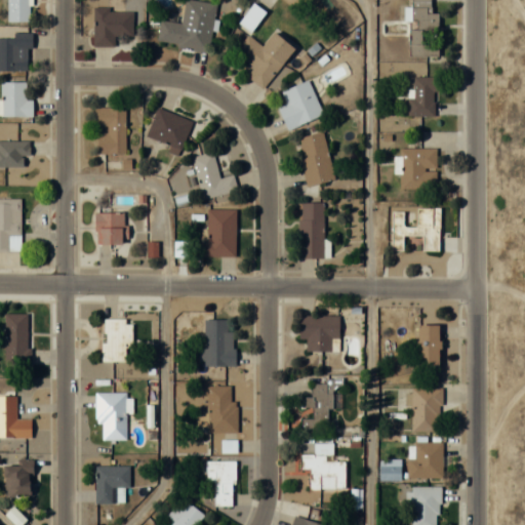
[(6,0),(6,22),(29,22),(29,0),(6,0)]
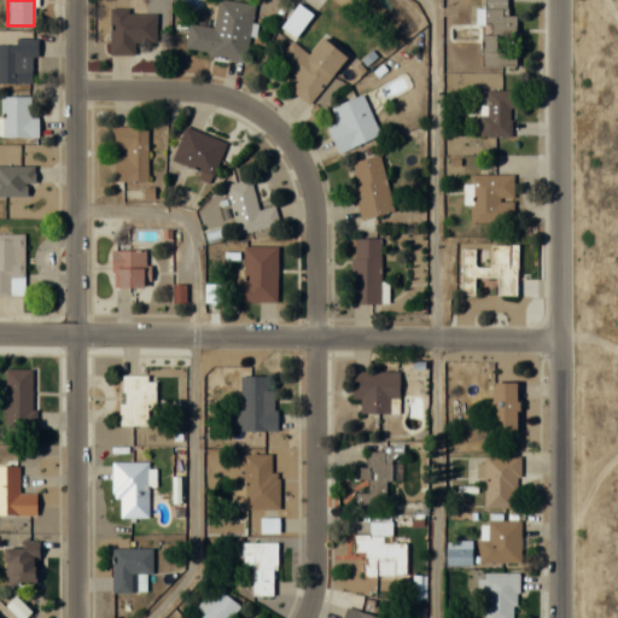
[(254,4),(227,0),(216,0),(213,28),(188,24),(184,52),(245,60),(254,4)]
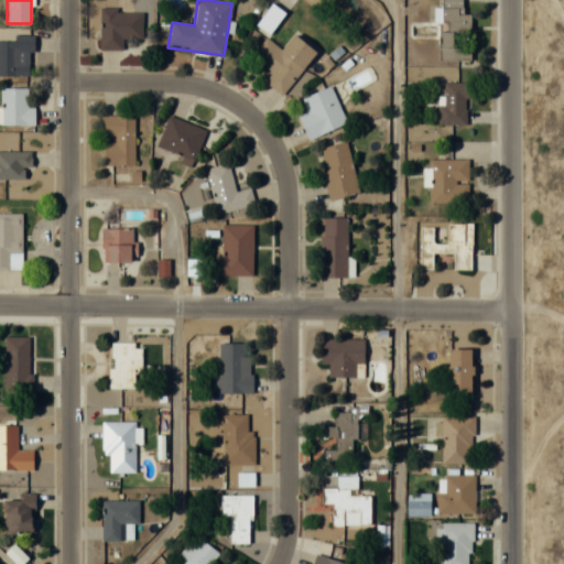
[(438,60),(470,60),(470,47),(456,47),(456,30),(470,30),(470,14),(462,14),(462,0),(440,0),(440,31),(438,31),(438,60)]
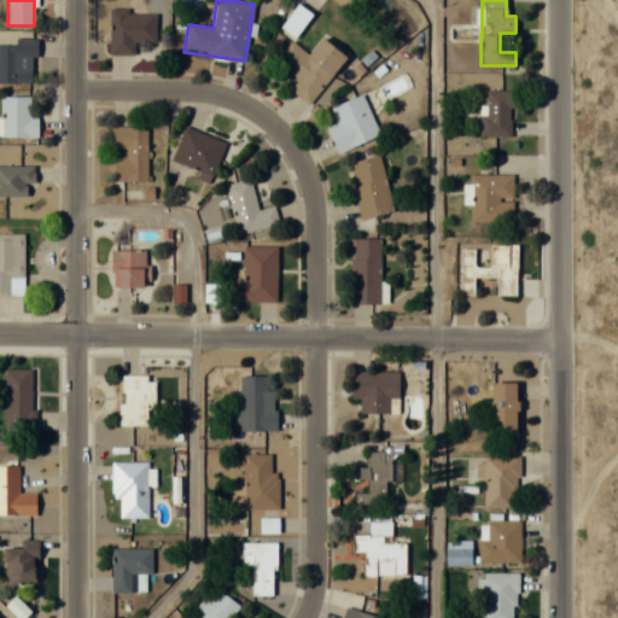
[(312,15),(298,5),(281,27),(295,36),(312,15)]
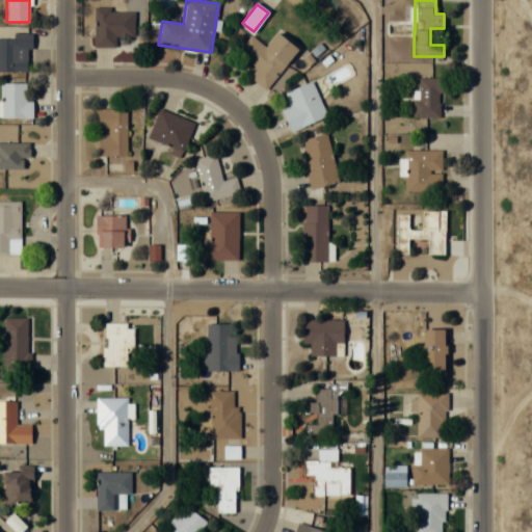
[(95,7),(95,48),(115,48),(115,36),(134,36),(134,11),(109,11),(109,7),(95,7)]
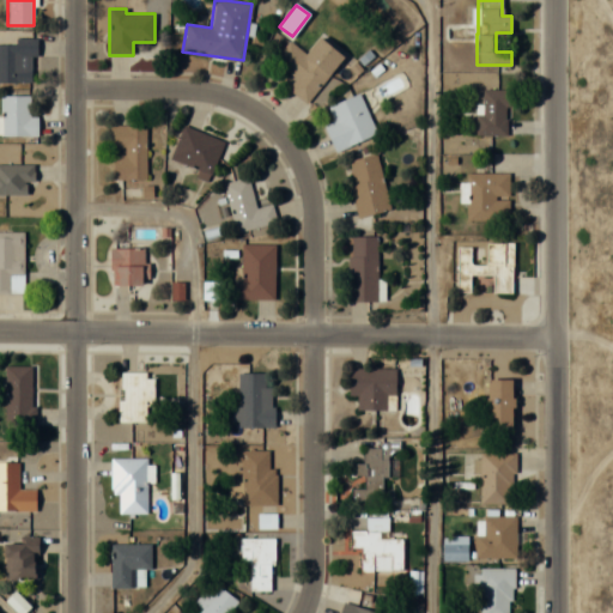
[(0,44),(0,84),(34,85),(35,38),(16,38),(14,44),(0,44)]
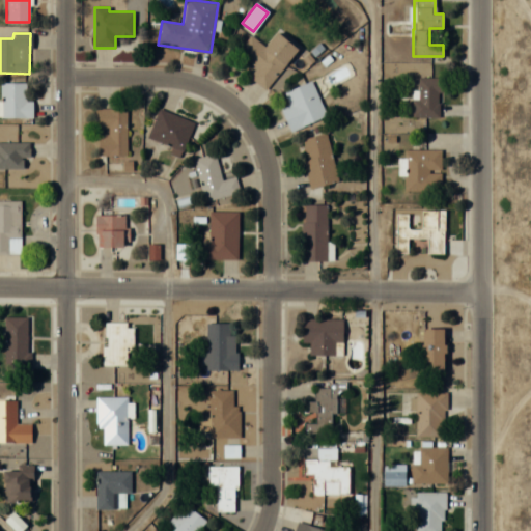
[(297,49),(276,33),(266,47),(249,35),(236,53),(255,67),(248,77),(267,90),(297,49)]
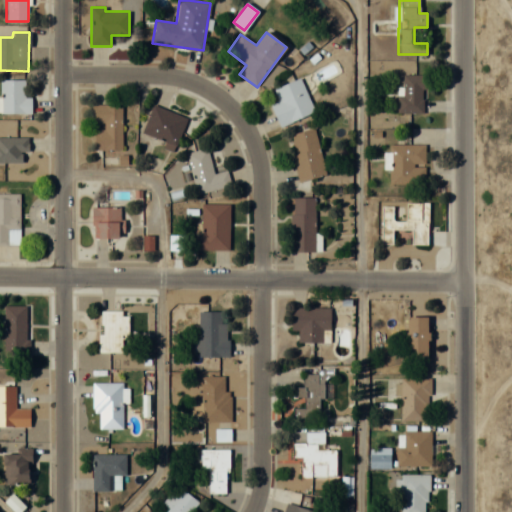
[(398,113),(426,113),(426,75),(398,75),(398,113)]
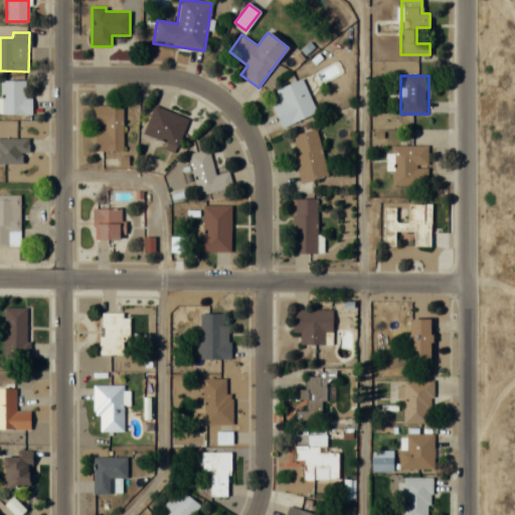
[(281,102),(273,106),(281,128),(316,115),(303,78),(276,89),(281,102)]
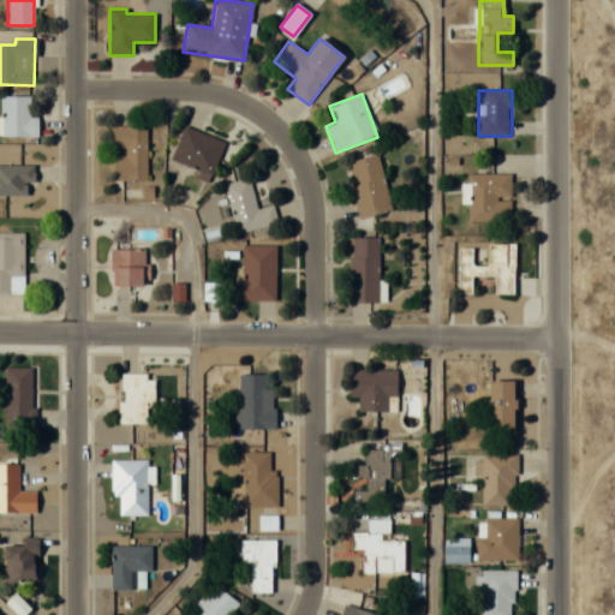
[(0,138),(37,138),(37,117),(28,117),(28,96),(0,95),(0,138)]
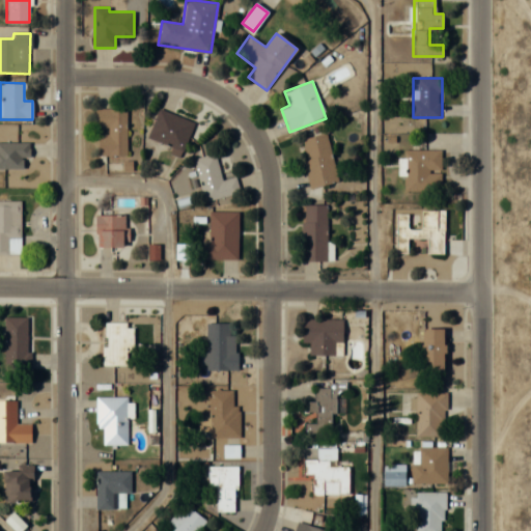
[(180,155),(194,123),(159,108),(145,139),(180,155)]
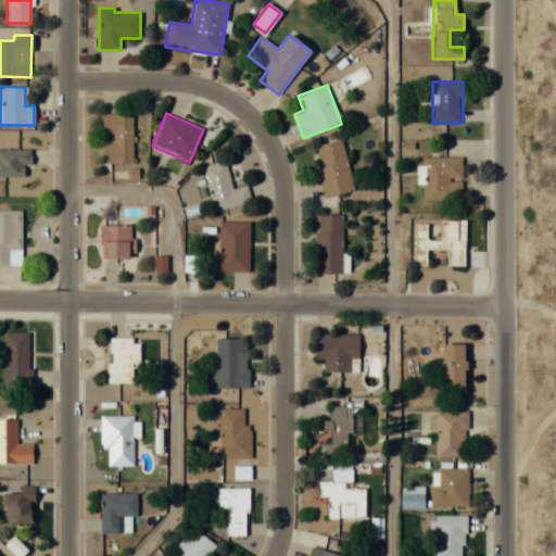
[(101,164),(131,164),(133,114),(101,114),(101,164)]
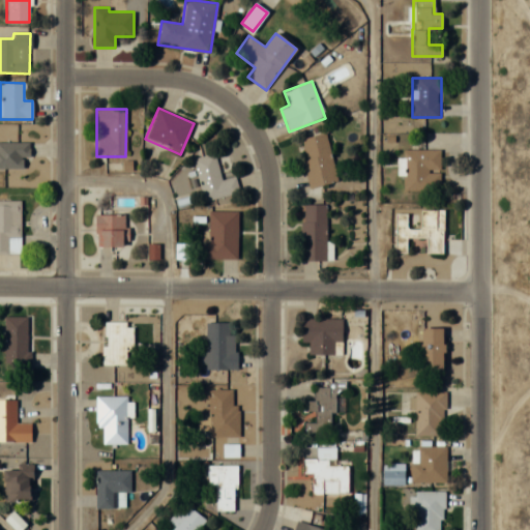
[(337,181),(325,133),(297,140),(310,187),(337,181)]
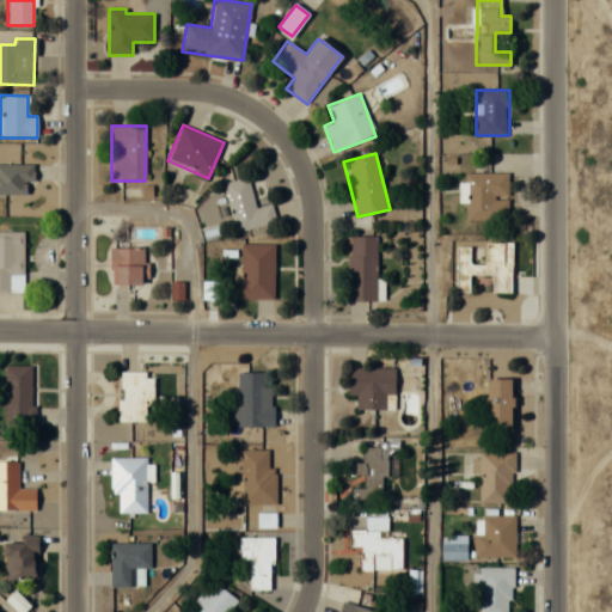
[(0,195),(26,195),(26,183),(34,183),(34,165),(0,165),(0,195)]
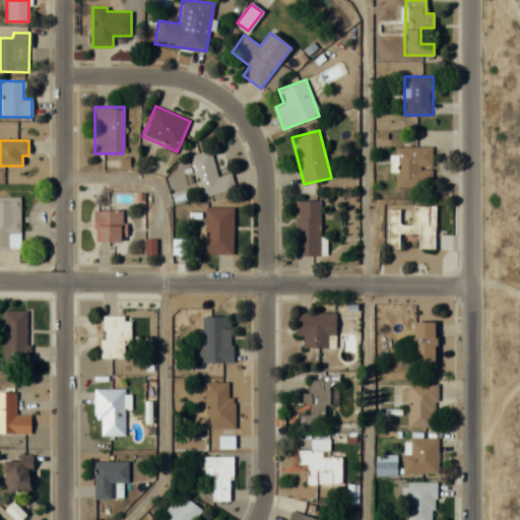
[(432,146),(396,146),(396,189),(432,189),(432,146)]
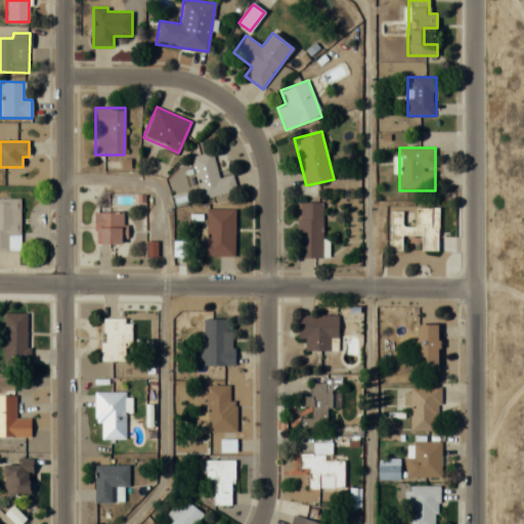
[(219,178),(212,151),(191,157),(202,201),(236,192),(232,174),(219,178)]
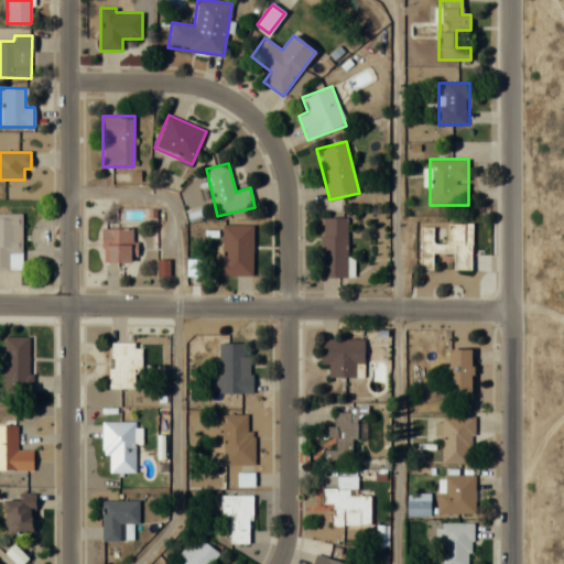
[(22,214),(0,214),(0,269),(22,270),(22,214)]
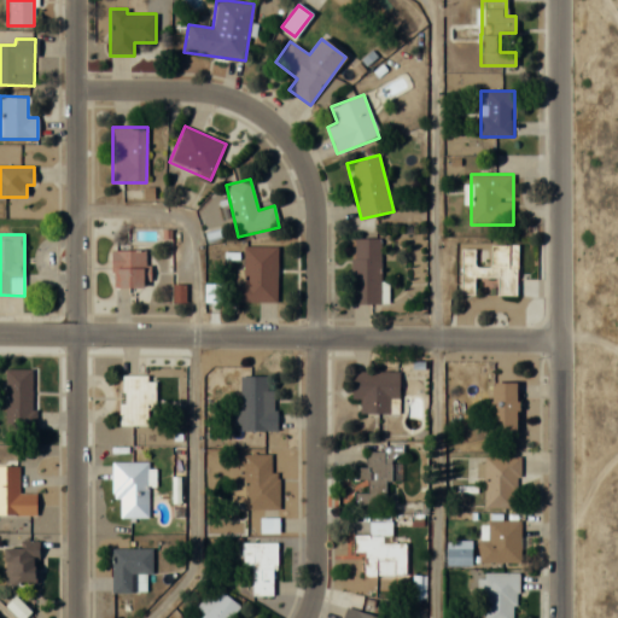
[(379,239),(351,239),(353,304),(380,304),(379,239)]
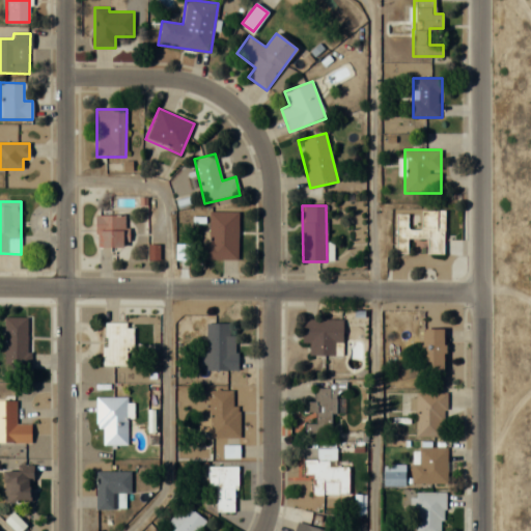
[(444,211),(421,211),(421,229),(409,229),(409,213),(395,213),(395,254),(409,254),(409,239),(426,240),(426,254),(444,254),(444,211)]
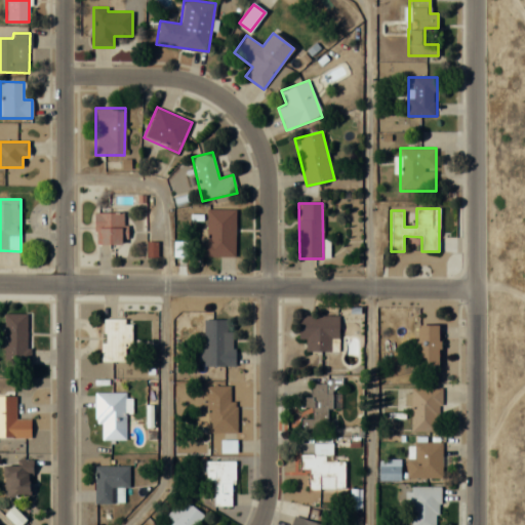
[(200,256),(235,256),(235,210),(206,210),(206,242),(200,242),(200,256)]
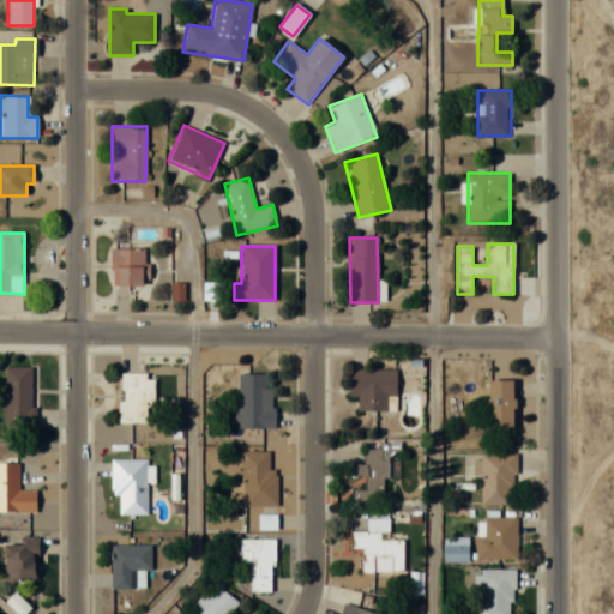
[(110,287),(144,287),(144,248),(110,248),(110,287)]
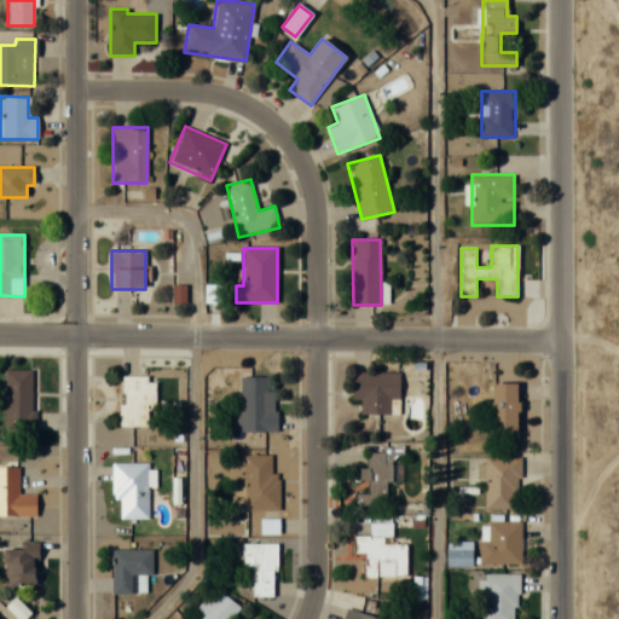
[(34,431),(34,369),(5,369),(5,431),(34,431)]
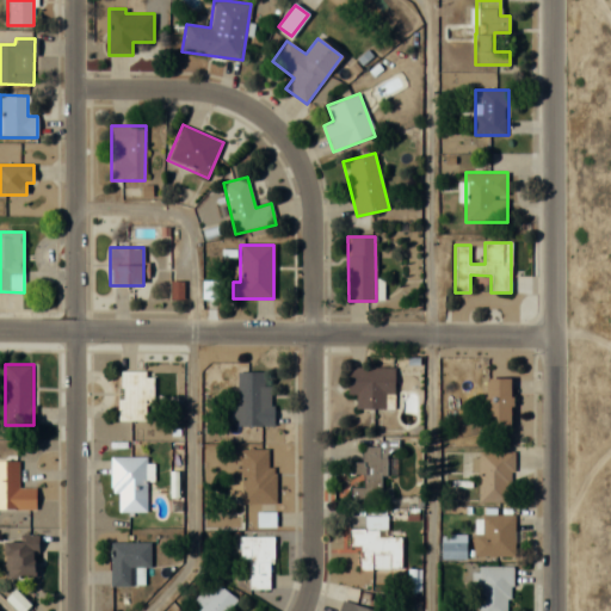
[(347,366),(347,394),(356,394),(356,406),(394,406),(394,366),(347,366)]
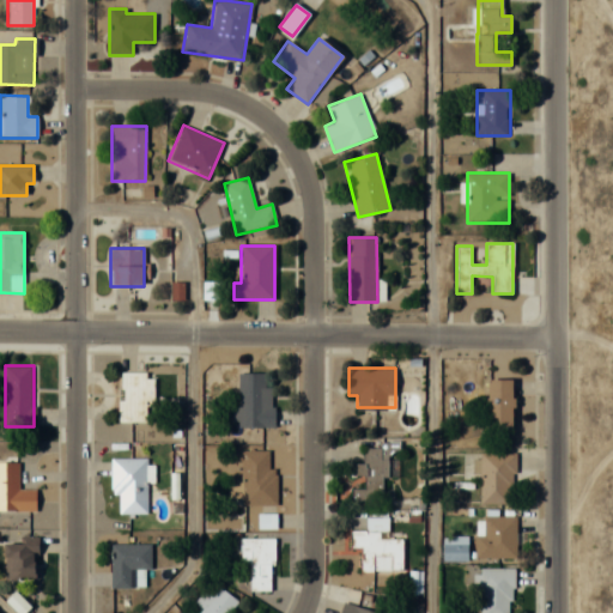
[(119,422),(152,422),(152,371),(119,371),(119,422)]
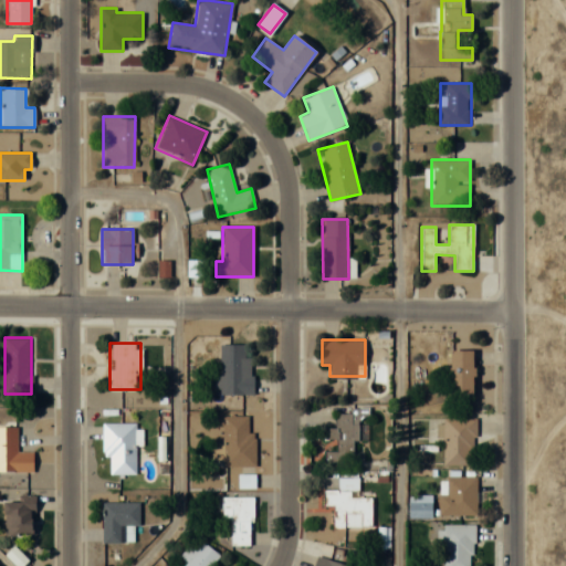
[(220,373),(215,373),(215,392),(251,392),(251,344),(219,344),(220,373)]
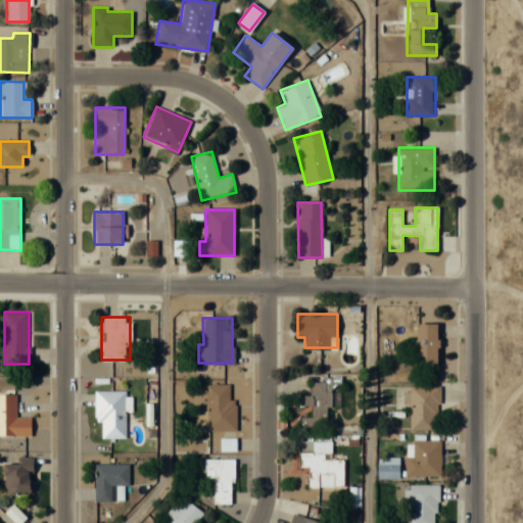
[(437,362),(437,323),(416,323),(416,362),(437,362)]
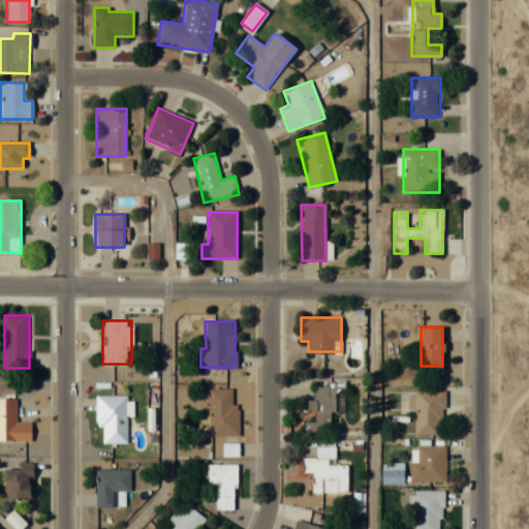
[(302,433),(330,433),(330,410),(341,410),(341,384),(312,384),(312,399),(302,399),(302,410),(313,410),(313,421),(302,421),(302,433)]
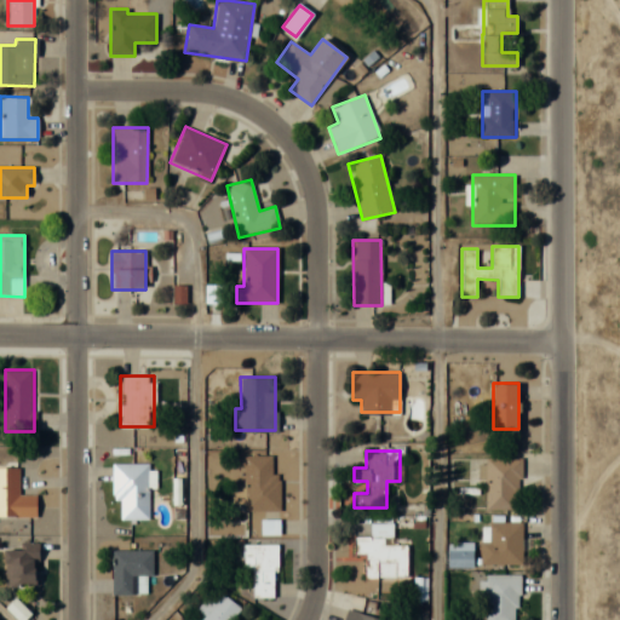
[(276,509),(276,455),(244,455),(244,509),(276,509)]
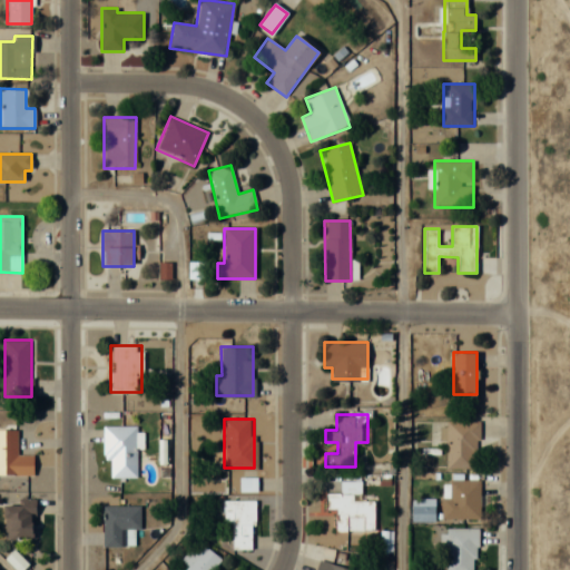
[(446,468),(478,468),(478,420),(446,420),(446,468)]
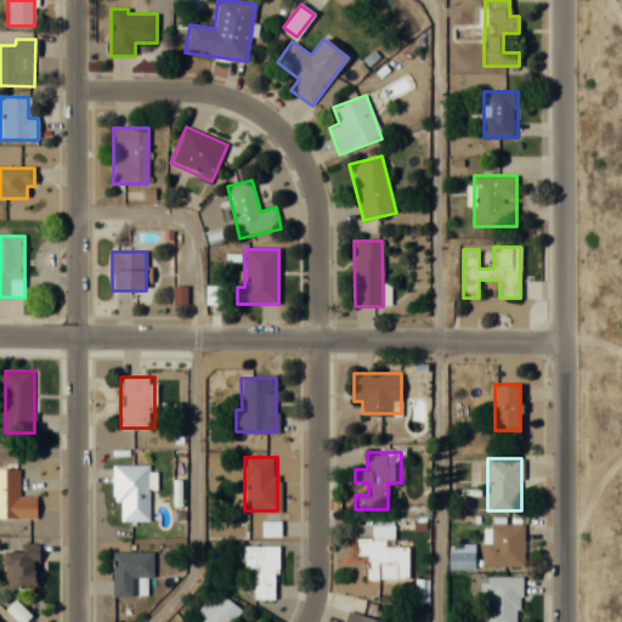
[(148,464),(114,463),(113,519),(148,519),(148,464)]
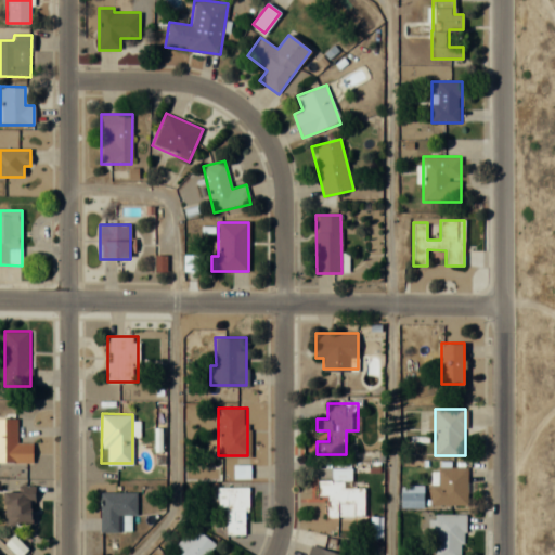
[(0,416),(0,461),(33,461),(33,442),(16,442),(16,417),(0,416)]
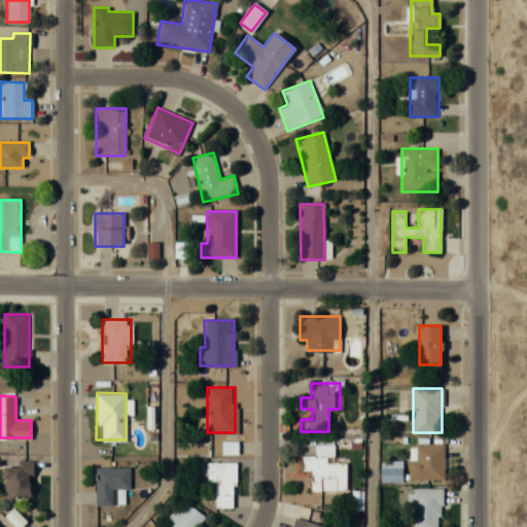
[(300,454),(300,471),(310,471),(310,491),(346,491),(346,460),(334,460),(334,444),(314,444),(314,454),(300,454)]
